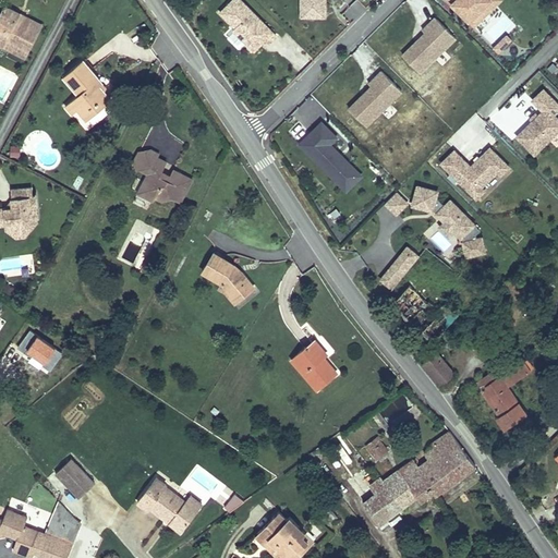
[(266,39),(268,41),(276,34),(242,0),(231,0),(220,11),(235,26),(233,28),(246,43),(252,37),(257,41),(263,36),(266,39)]
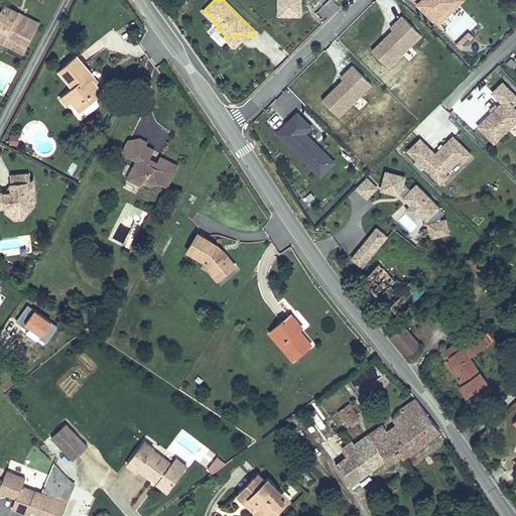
[(286,15),(286,1),(285,0),(278,0),(278,15),(286,15)]
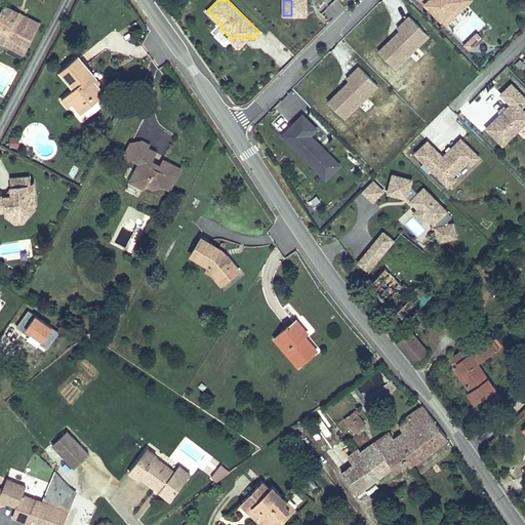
[(306,15),(306,0),(290,0),(291,1),(291,15),(306,15)]
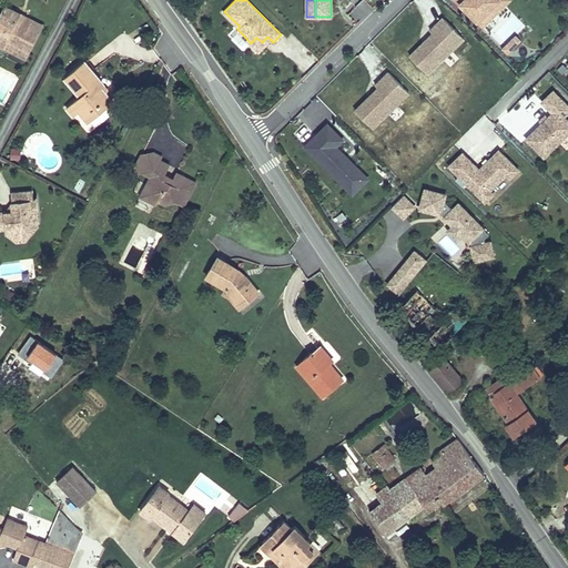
[(456,0),(482,27),(480,28),(488,36),(493,32),(489,29),(509,10),(506,7),(511,2),(509,0),(456,0)]
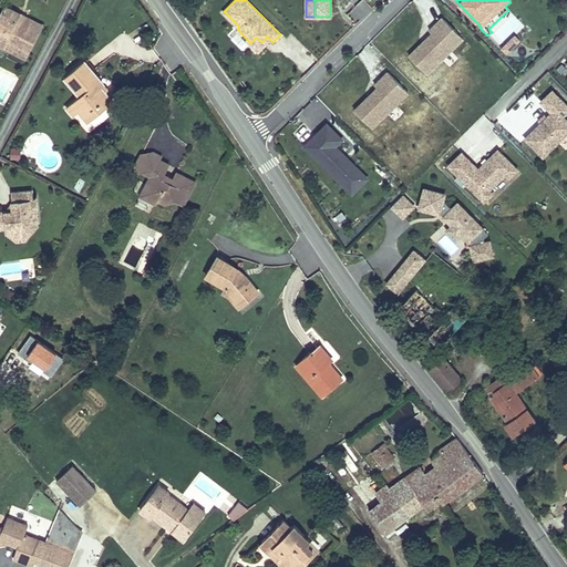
[(0,14),(0,43),(2,45),(6,39),(29,51),(39,31),(16,19),(19,13),(6,6),(0,14)]
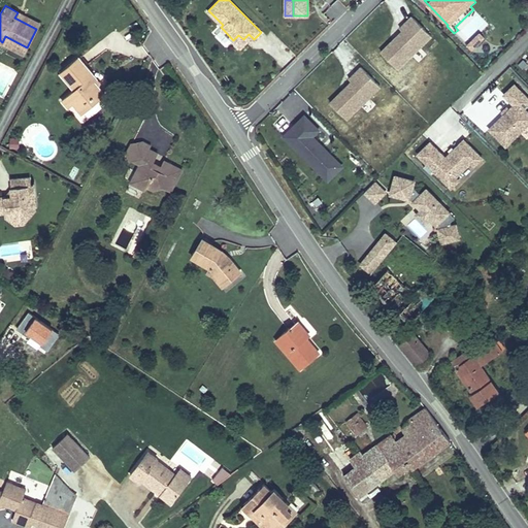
[(475,11),(473,9),(455,27),(458,30),(475,11)]
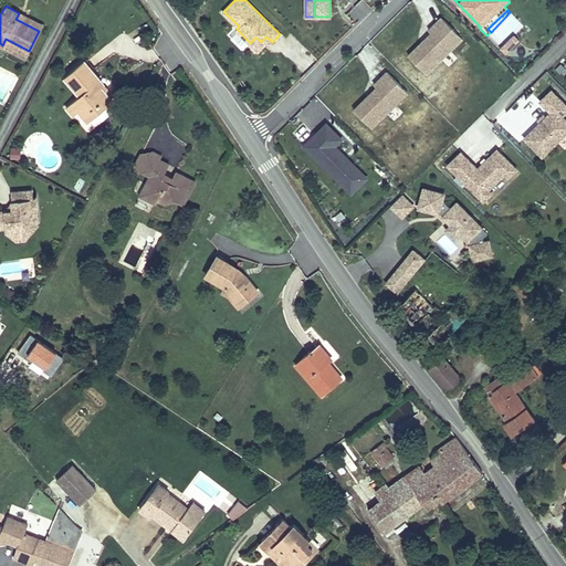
[(42,25),(19,13),(16,19),(39,31),(42,25)]
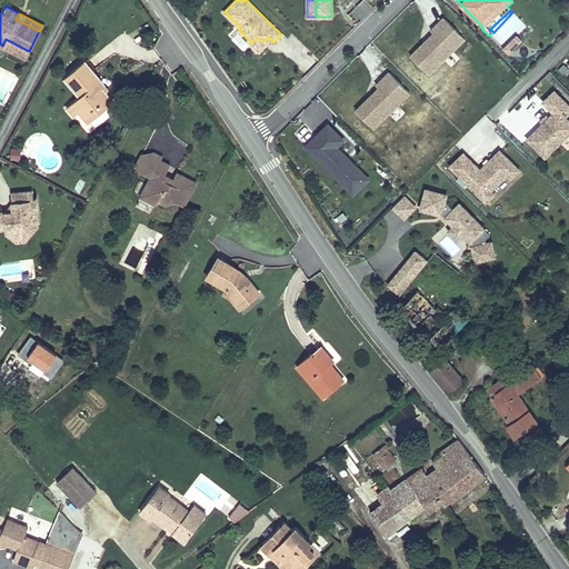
[(465,38),(443,17),(431,30),(433,33),(410,56),(428,75),(465,38)]
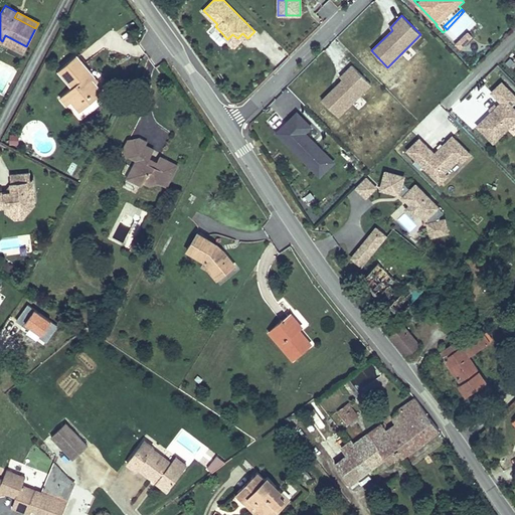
[(245,36),(242,33),(237,38),(232,34),(227,39),(234,46),(245,36)]
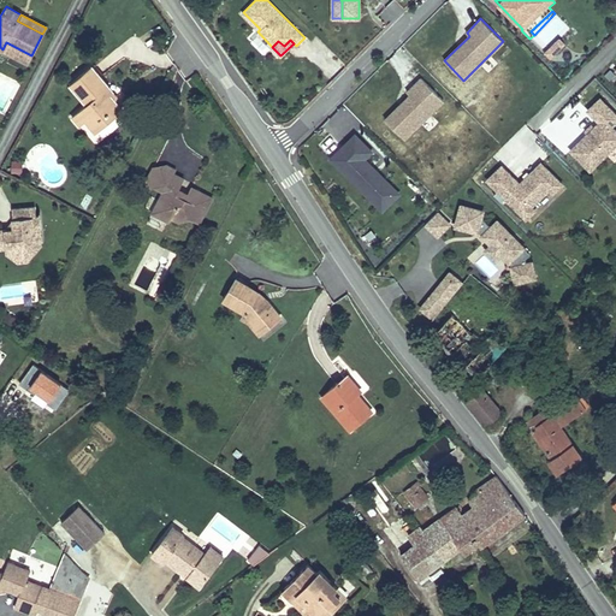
[(558,40),(545,53),(550,58),(563,45),(558,40)]
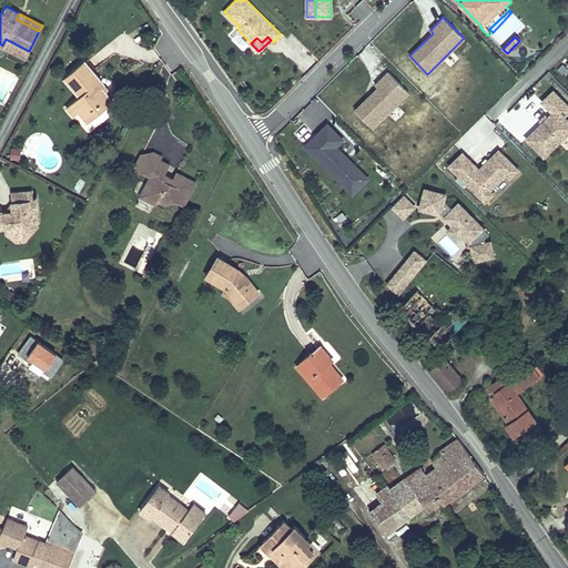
[(29,51),(6,39),(2,46),(24,58),(29,51)]
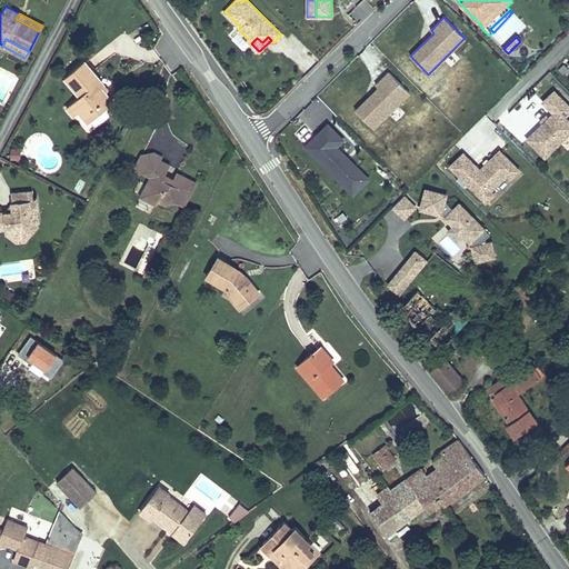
[(65,78),(80,97),(66,108),(72,116),(78,111),(87,122),(113,101),(101,87),(103,85),(85,61),(65,78)]
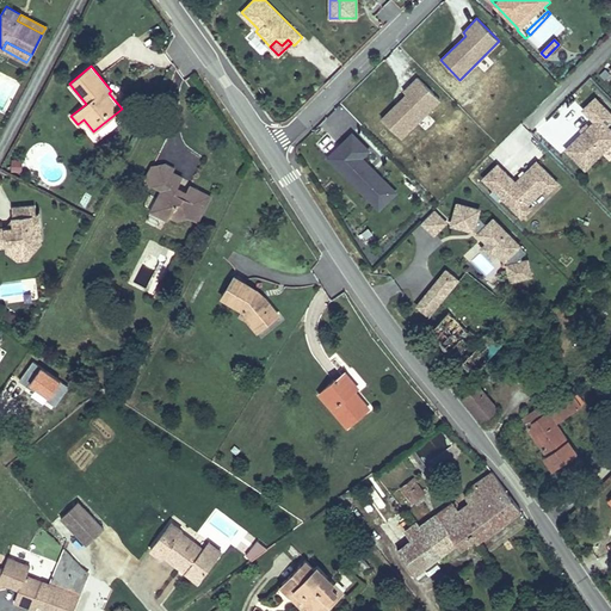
[(440,99),(418,76),(403,91),(407,93),(382,118),(401,137),(440,99)]
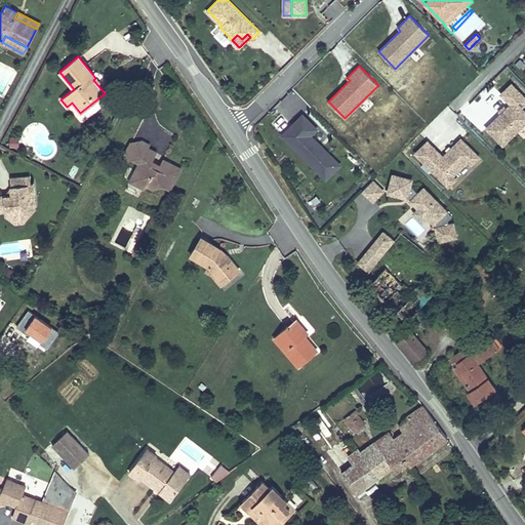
[(0,71),(0,90),(9,90),(9,71),(0,71)]
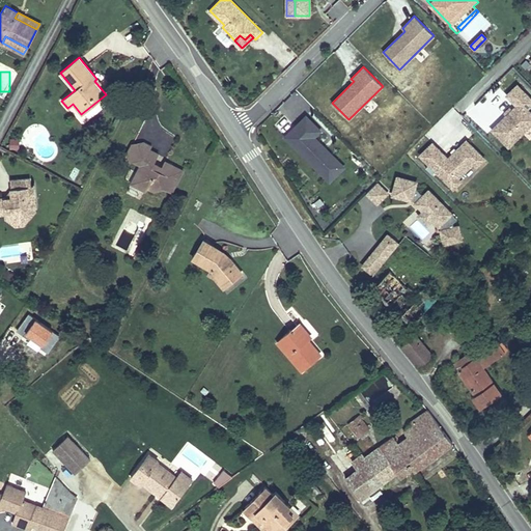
[(530,104),(530,98),(516,83),(506,94),(516,105),(512,109),(505,115),(492,130),(508,146),(530,123),(530,112),(527,108),(530,104)]
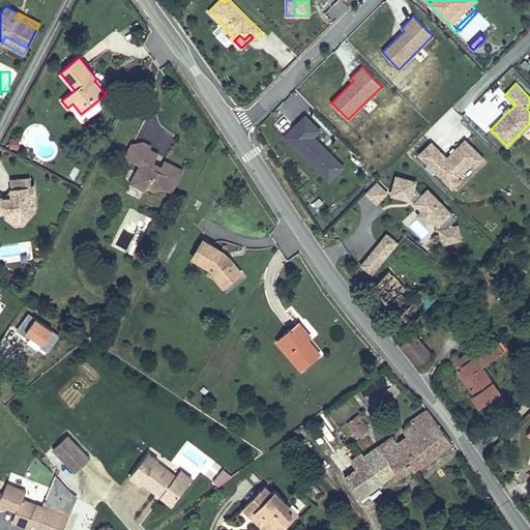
[(504,115),(511,109),(508,107),(502,113),(504,115)]
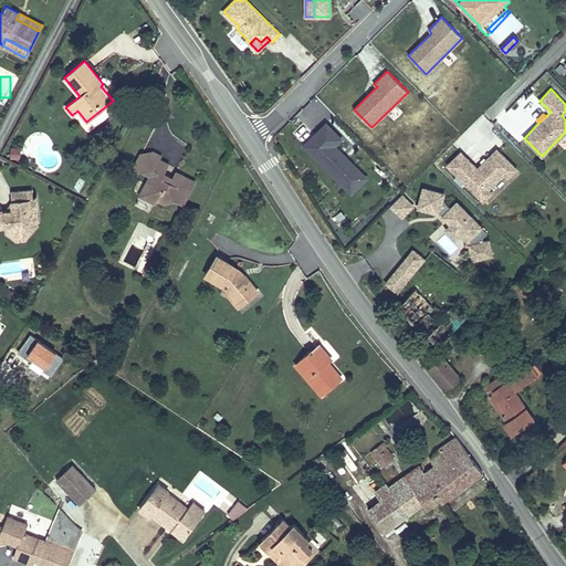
[(315,137),(327,125),(325,124),(314,135),(315,137)]
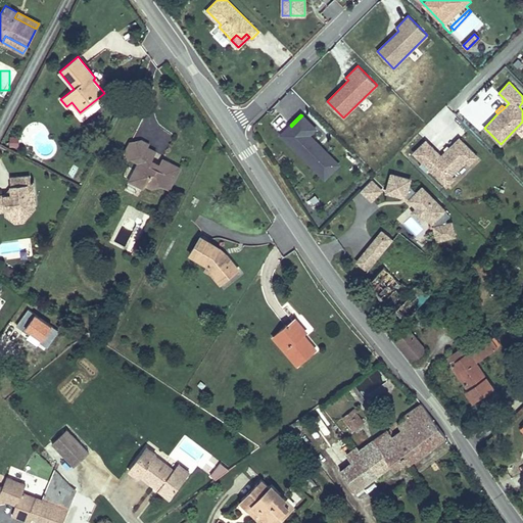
[(315,129),(302,115),(291,127),(290,125),(281,134),(291,144),(290,145),(302,157),(303,156),(312,164),(311,165),(319,173),(333,159),(320,146),(319,146),(313,141),(314,140),(308,135),(315,129)]
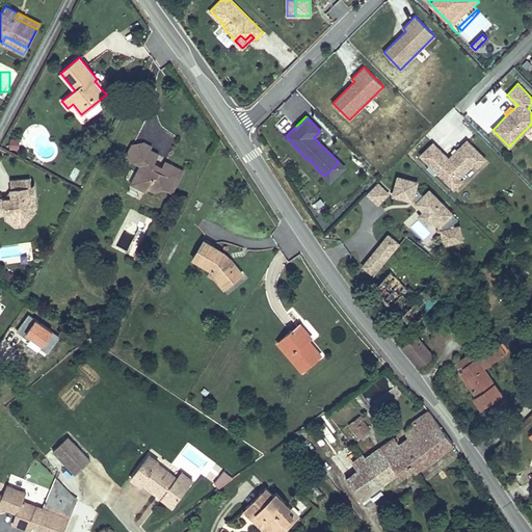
[(433,142),(421,155),(454,189),(462,181),(459,178),(475,163),(477,166),(485,158),(467,140),(449,158),(433,142)]
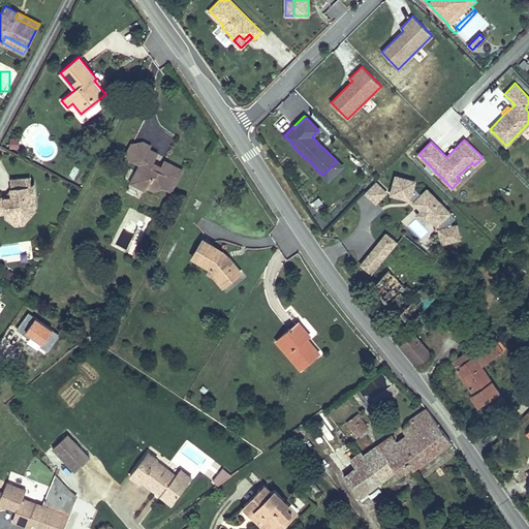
[(124,159),(129,161),(133,160),(141,164),(131,182),(146,190),(147,187),(153,189),(161,187),(169,191),(175,183),(173,183),(176,177),(178,178),(182,169),(164,160),(161,165),(154,161),(158,153),(150,148),(152,145),(143,141),(132,144),(124,159)]
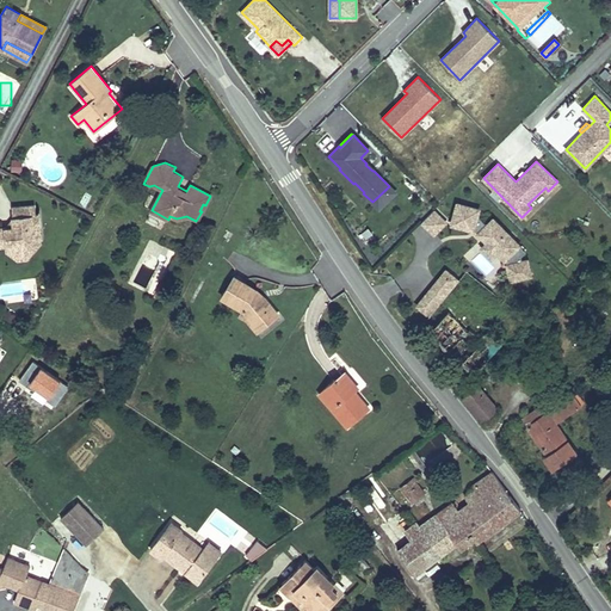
[(395,192),(389,186),(372,202),(378,209),(395,192)]
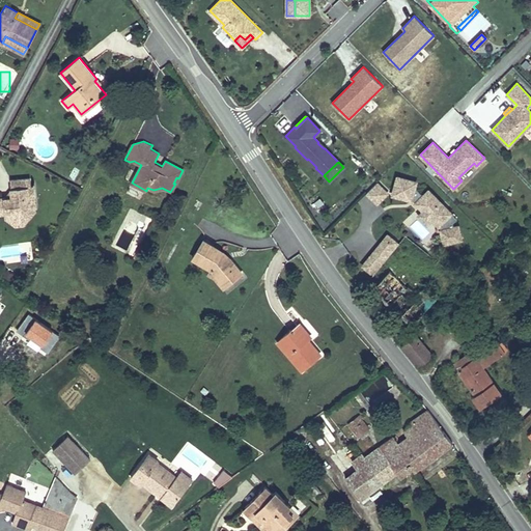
[(416,182),(397,176),(393,193),(412,198),(413,197),(417,201),(415,202),(423,211),(430,219),(440,227),(444,244),(462,239),(457,226),(453,227),(452,223),(457,219),(428,190),(423,195),(415,187),(416,182)]
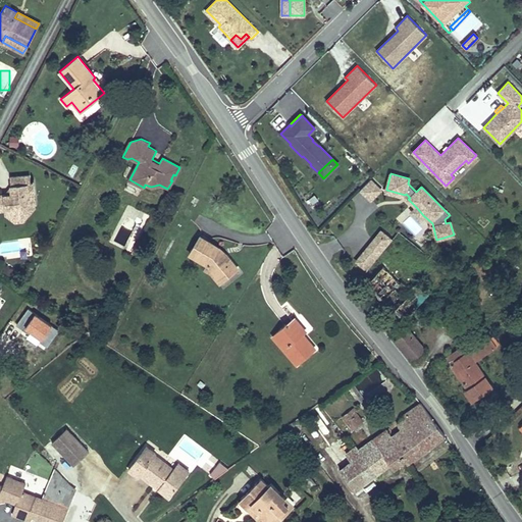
[(32,177),(12,178),(12,196),(0,196),(0,212),(5,212),(13,212),(20,216),(23,210),(32,210),(32,205),(35,202),(34,186),(32,186),(32,177)]
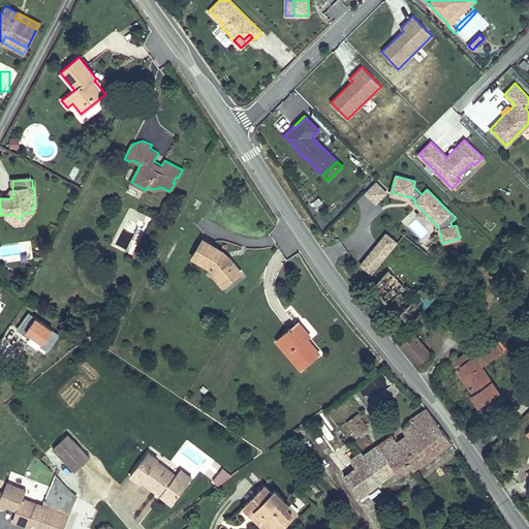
[(376,181),(365,191),(375,201),(385,191),(376,181)]
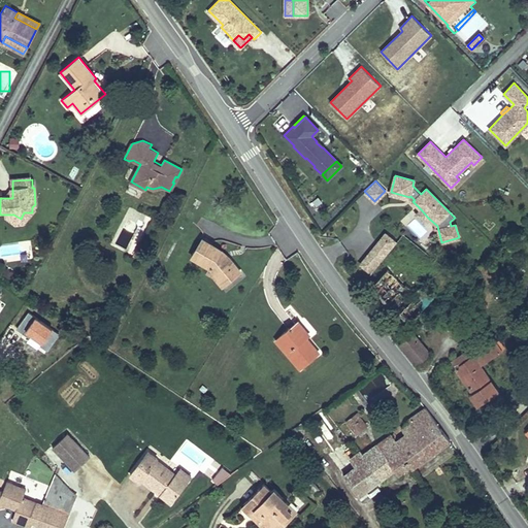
[(421,209),(417,213),(424,222),(428,218),(421,209)]
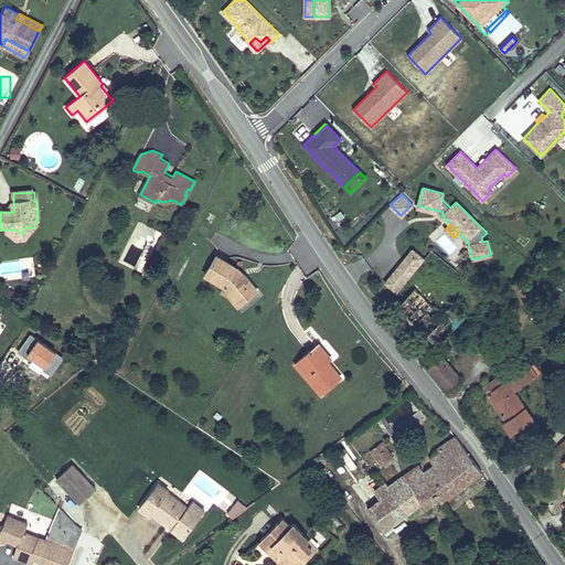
[(39,241),(38,226),(34,227),(25,227),(22,234),(14,230),(6,230),(6,232),(23,242),(39,241)]
